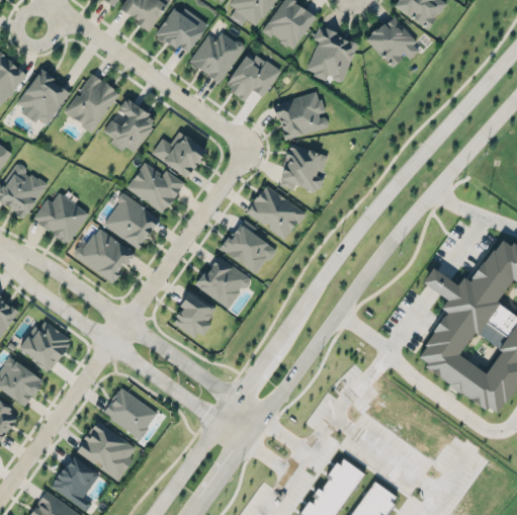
[(118,10),(125,0),(167,0),(172,3),(149,35),(135,25),(138,21),(134,18),(131,18),(118,10)]
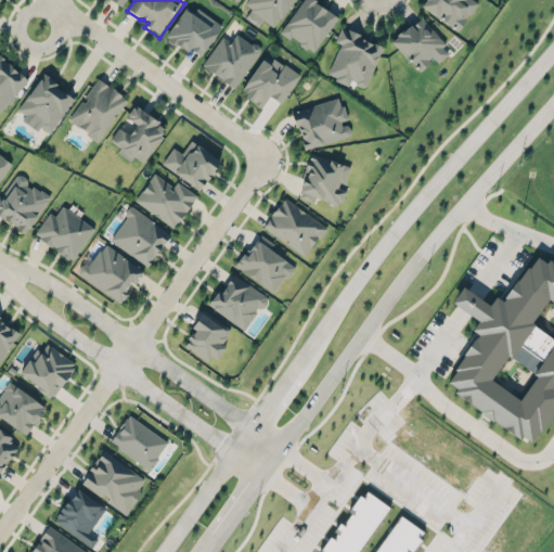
[(246,3),(248,0),(296,0),(282,20),(280,18),(273,27),(250,10),(252,9),(246,3)]
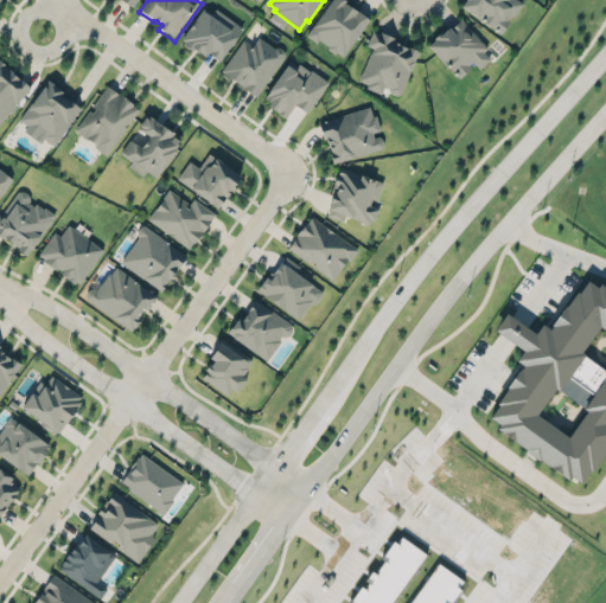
[(307,38),(335,0),(345,0),(349,2),(346,6),(370,23),(344,58),(337,53),(335,57),(326,51),(327,47),(320,43),(317,46),(307,38)]
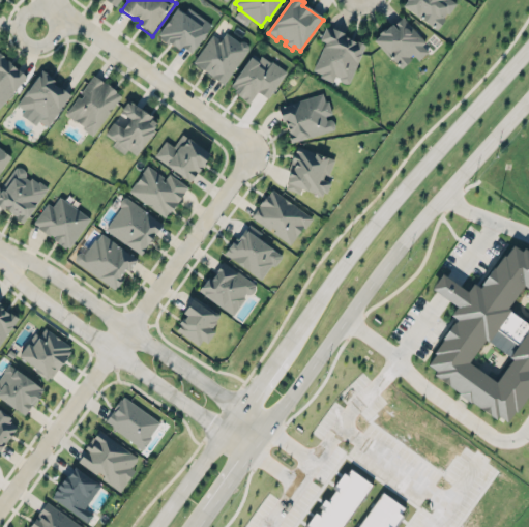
[(449,15),(458,4),(450,0),(406,0),(404,4),(417,13),(417,16),(425,19),(431,24),(430,25),(438,30),(446,20),(444,18),(447,13),(449,15)]
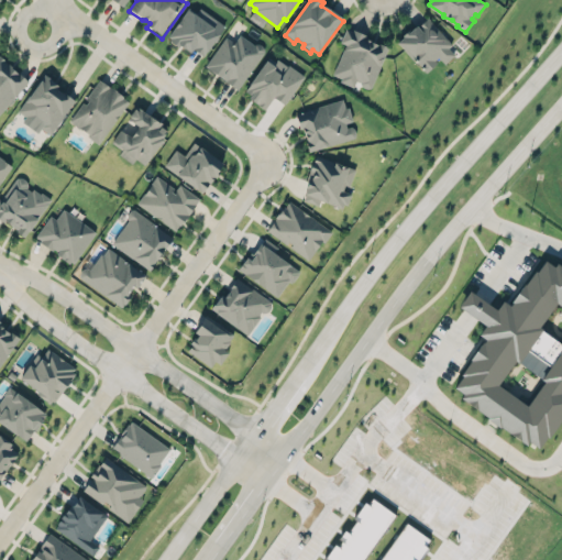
[(204,56),(226,26),(200,8),(197,13),(189,8),(168,36),(172,39),(171,42),(179,47),(182,45),(190,52),(193,48),(198,51),(204,56)]
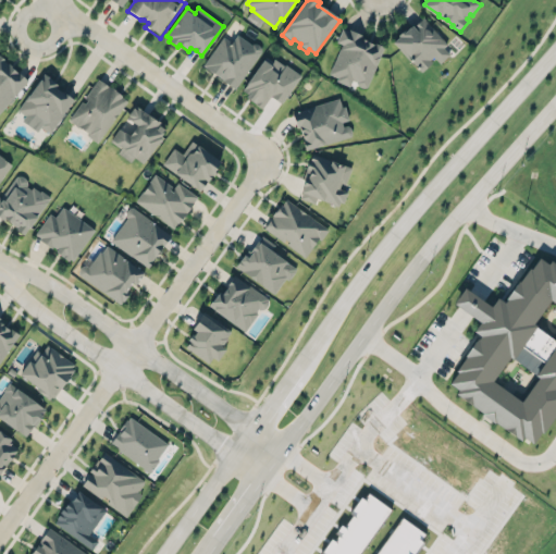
[(424,17),(449,45),(445,48),(452,56),(441,65),(434,58),(432,60),(433,62),(422,72),(409,58),(408,59),(400,49),(402,48),(395,40),(400,36),(398,34),(412,22),(416,24),(424,17)]
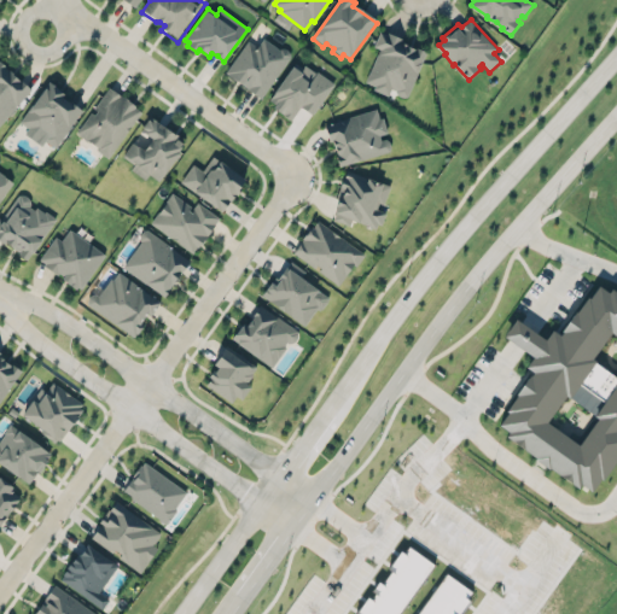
[(408,98),(428,52),(423,48),(415,48),(411,45),(407,45),(406,42),(401,41),(402,39),(396,34),(388,35),(380,33),(373,48),(380,52),(366,83),(376,87),(373,92),(389,98),(391,89),(396,92),(396,94),(399,97),(401,99),(405,99),(408,98)]
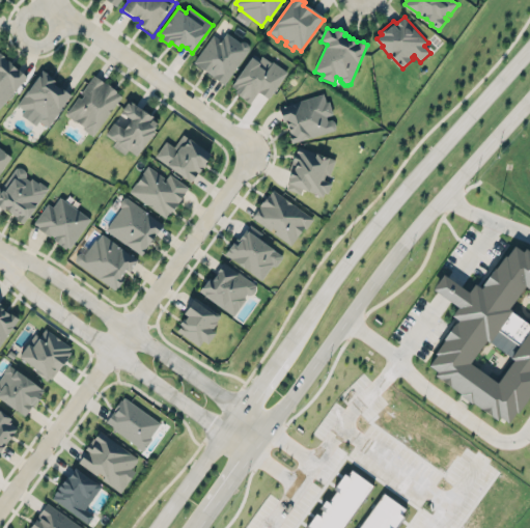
[(194,63),(213,37),(220,43),(227,32),(251,50),(223,85),(220,79),(213,76),(214,74),(210,70),(206,72),(204,65),(194,63)]
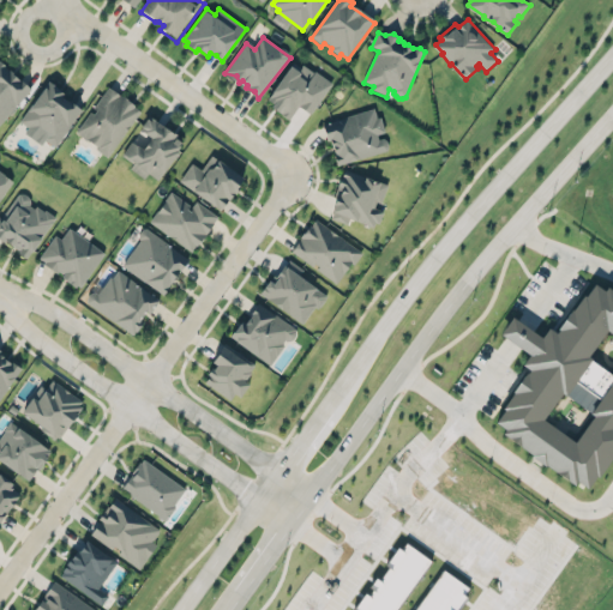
[(0,126),(32,90),(26,83),(20,79),(17,74),(12,79),(6,67),(6,66),(4,62),(1,61),(0,62),(0,126)]
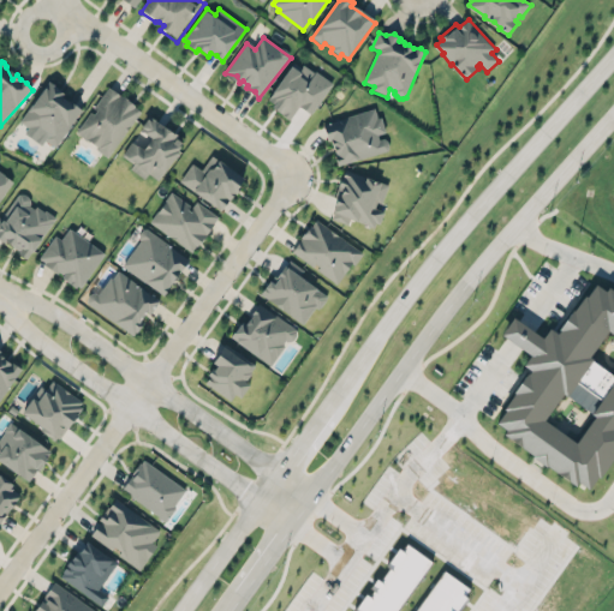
[(332,87),(294,63),(267,106),(291,121),(299,109),(313,118),(332,87)]
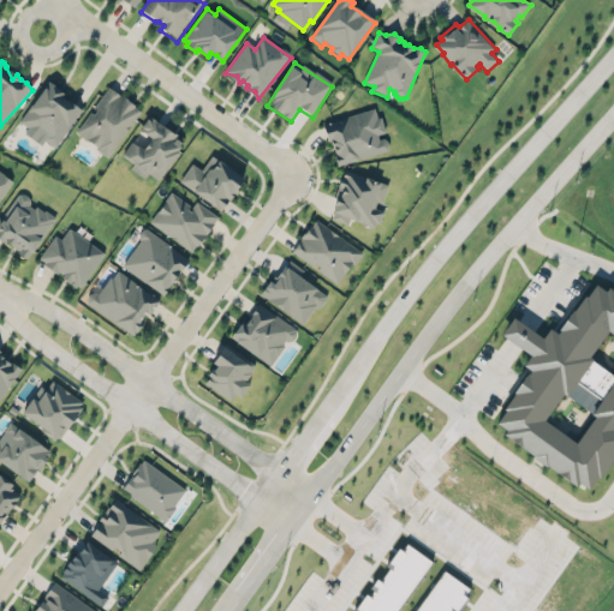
[(83,111),(47,87),(18,129),(45,147),(46,144),(57,150),(83,111)]
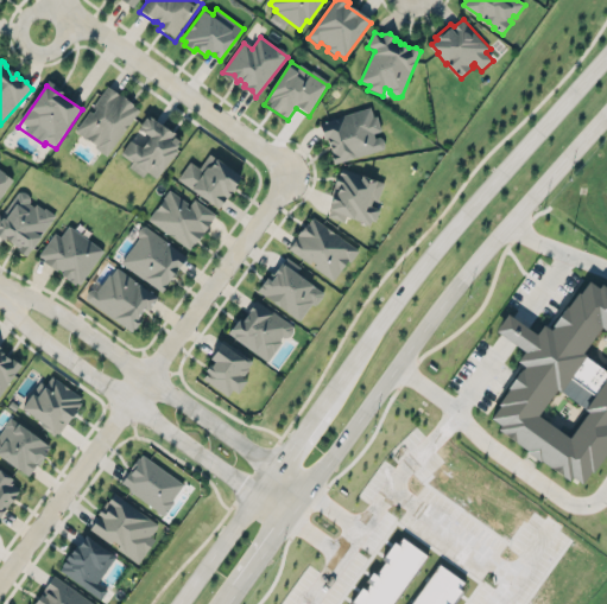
[(76,135),(109,157),(139,109),(106,88),(76,135)]
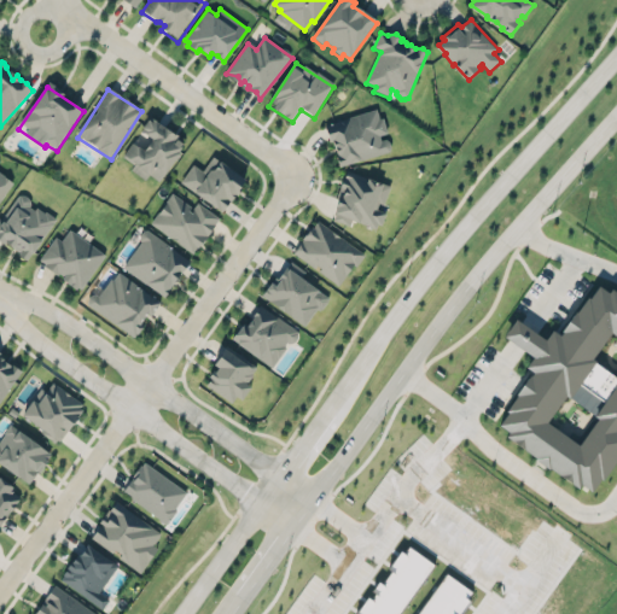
[(327,126),(338,169),(391,155),(388,139),(386,139),(379,112),(327,126)]
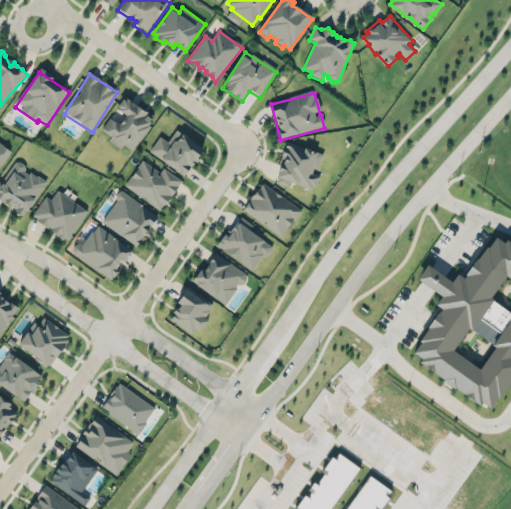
[(110,120),(102,132),(111,138),(108,143),(121,151),(124,147),(132,153),(154,120),(124,99),(117,110),(126,117),(120,127),(110,120)]
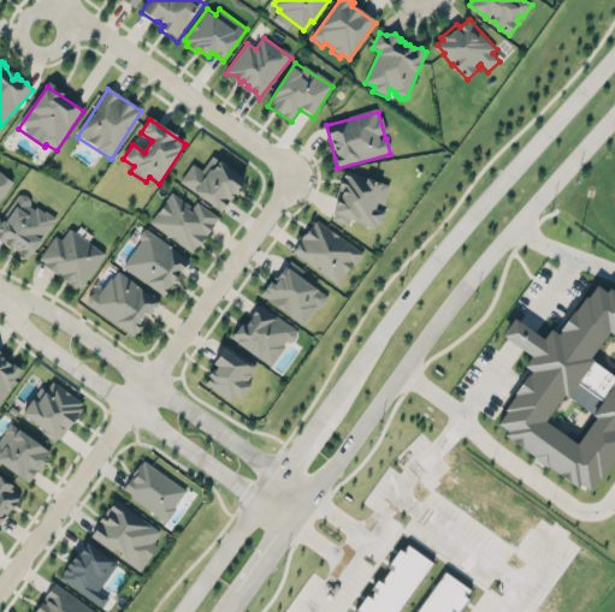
[(202,173),(193,166),(179,185),(223,214),(246,180),(212,159),(202,173)]
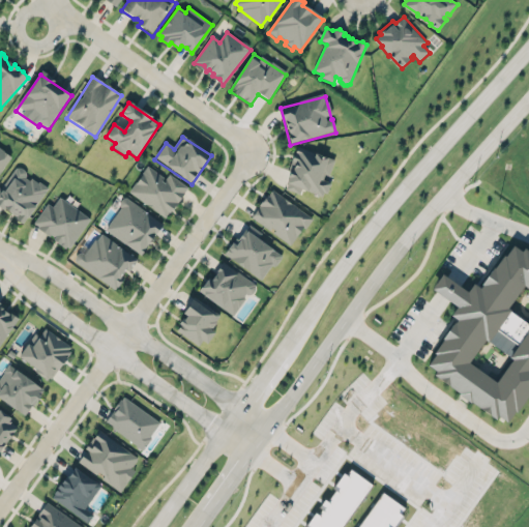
[(287,182),(294,162),(293,160),(297,147),(316,154),(316,152),(328,157),(328,158),(335,160),(329,176),(325,175),(323,180),(331,183),(327,195),(324,194),(323,198),(302,189),(300,196),(286,189),(289,182),(287,182)]
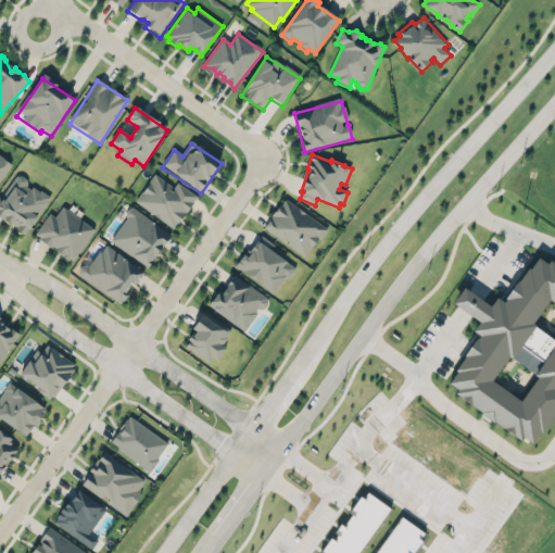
[(0,183),(12,164),(0,156),(0,183)]
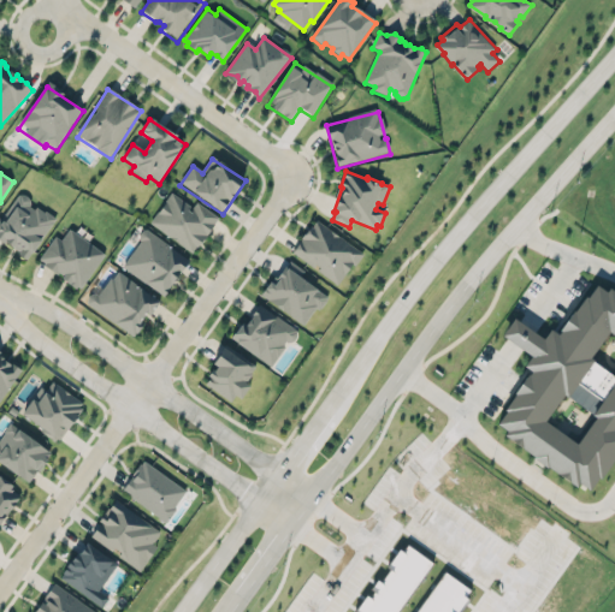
[(0,241),(0,218),(12,201),(19,194),(23,194),(28,196),(29,202),(30,207),(34,209),(37,206),(45,212),(46,209),(58,220),(28,260),(25,255),(18,254),(22,248),(6,239),(4,243),(0,241)]
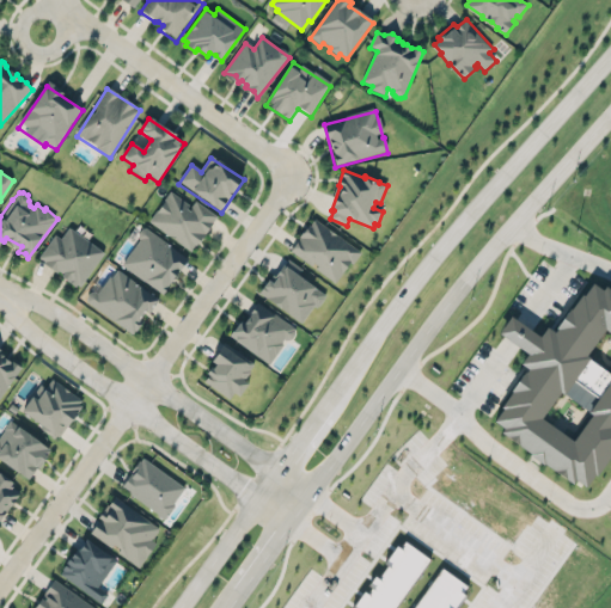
[(218,217),(195,203),(193,208),(170,194),(150,225),(194,255),(218,217)]
